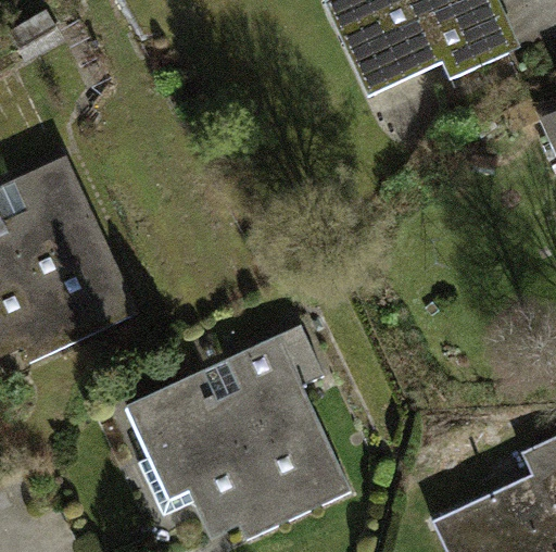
[(332,0),(324,4),(368,98),(442,63),(451,80),(512,52),(487,0),(332,0)]
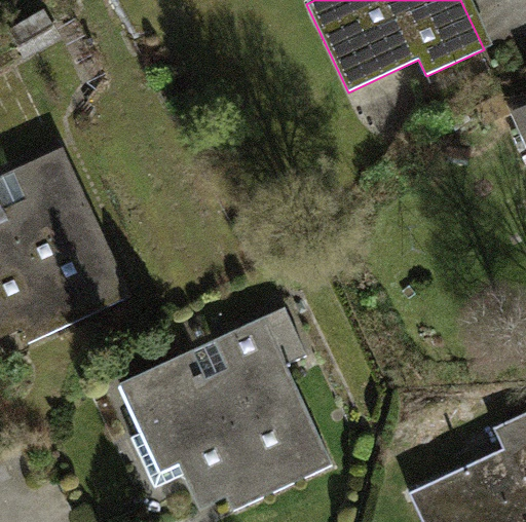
[(525,106),(511,113),(525,145),(525,106)]
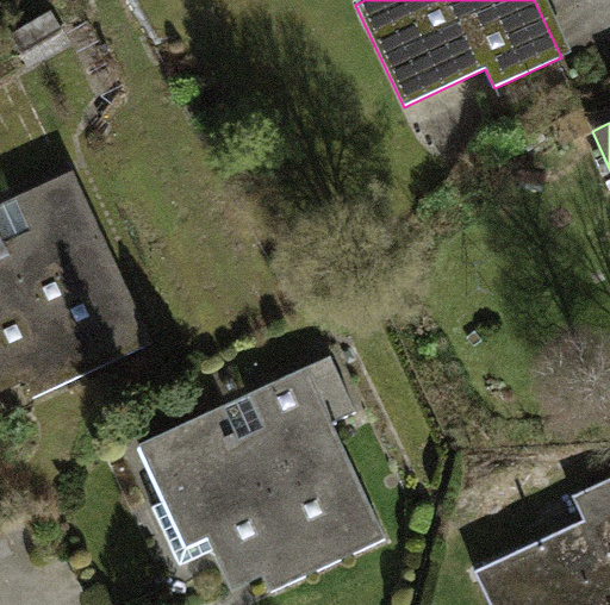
[(73,172),(0,203),(0,360),(19,353),(35,388),(148,340),(73,172)]
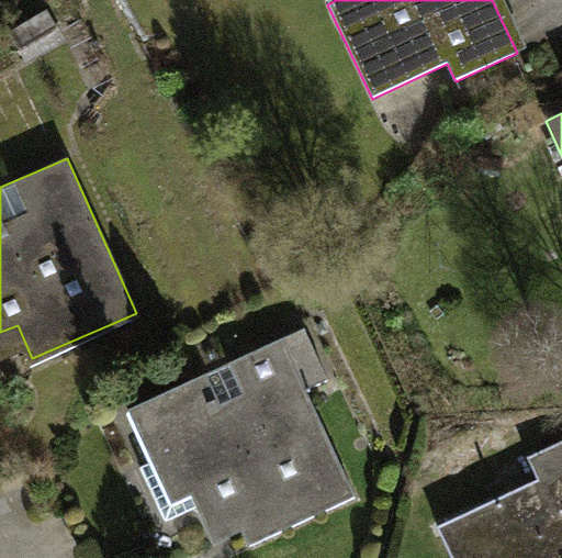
[(305,327),(133,406),(157,458),(141,465),(166,521),(210,500),(216,514),(236,505),(254,542),(355,495),(305,389),(328,378),(305,327)]
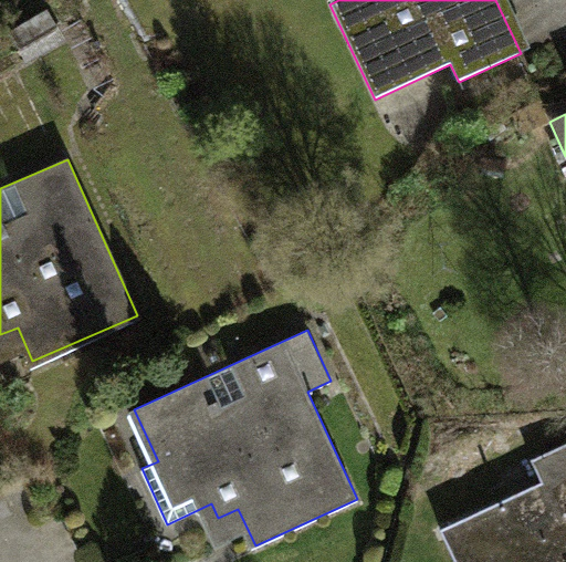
[(541,482),(449,526),(465,561),(565,561),(565,443),(531,459),(541,482)]
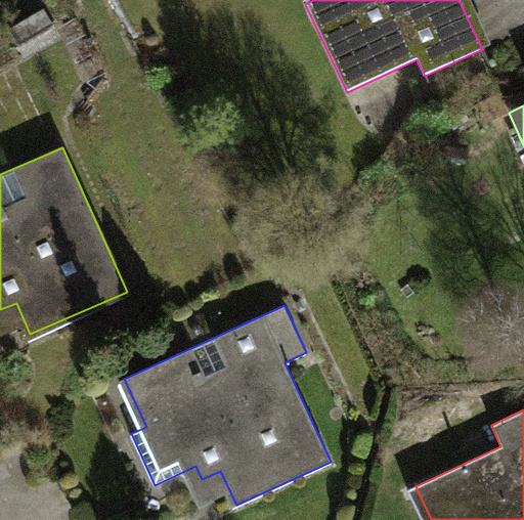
All buildings are outlined.
